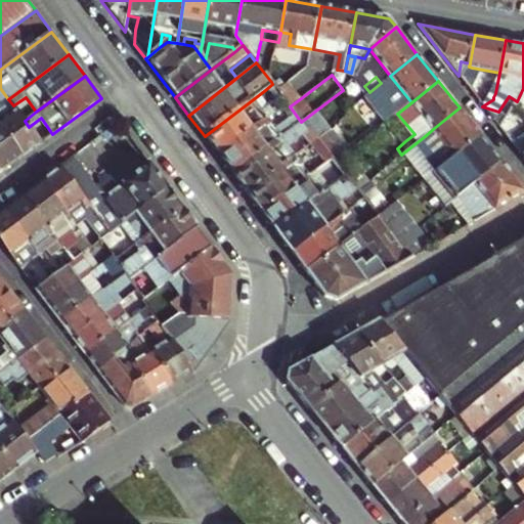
[(382,82),(381,83),(369,92),(368,92),(374,98),(387,88),(382,82)]
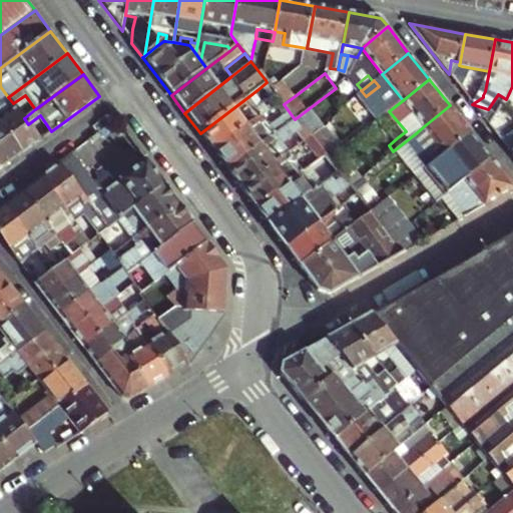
[(295,96),(284,81),(273,90),(281,101),(284,104),(295,96)]
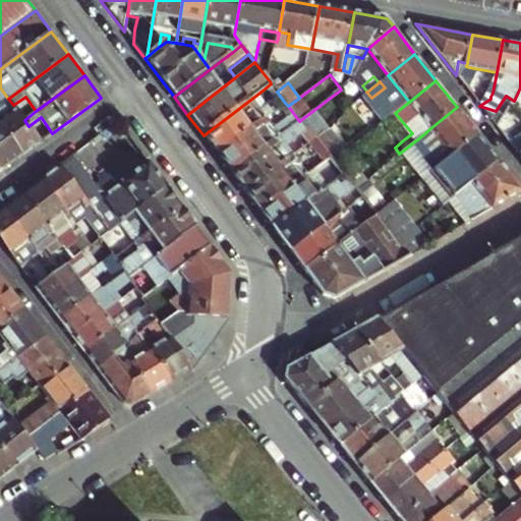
[(271,83),(264,90),(278,108),(285,103),(277,92),(271,83)]
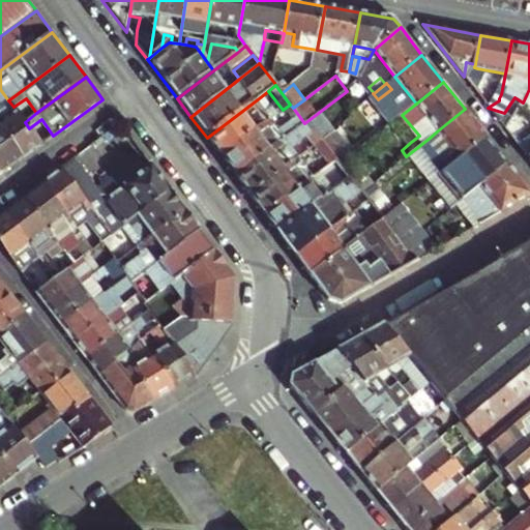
[(488,86),(477,94),(479,96),(488,108),(499,100),(499,98),(488,86)]
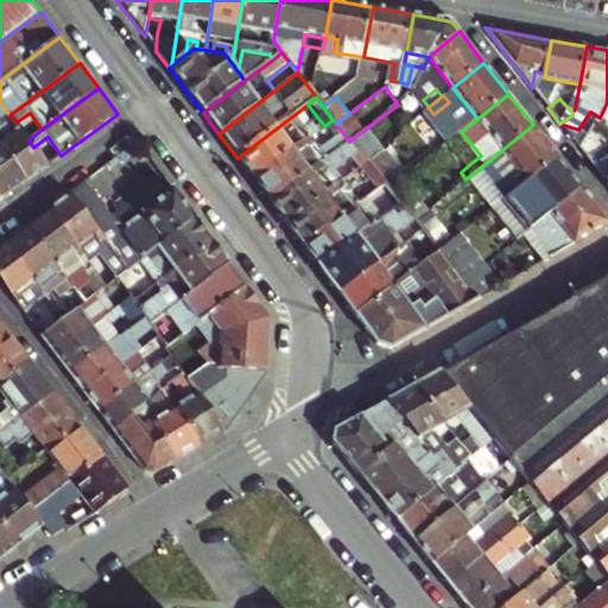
[(0,144),(27,181),(48,165),(33,147),(29,140),(16,122),(10,115),(0,102),(0,144)]
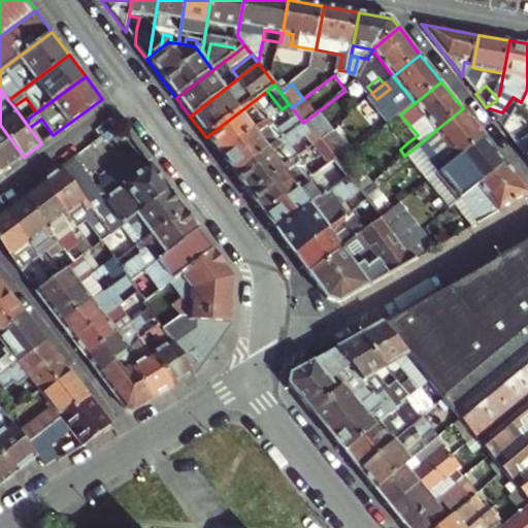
[(268,119),(254,101),(206,137),(220,156),(268,119)]
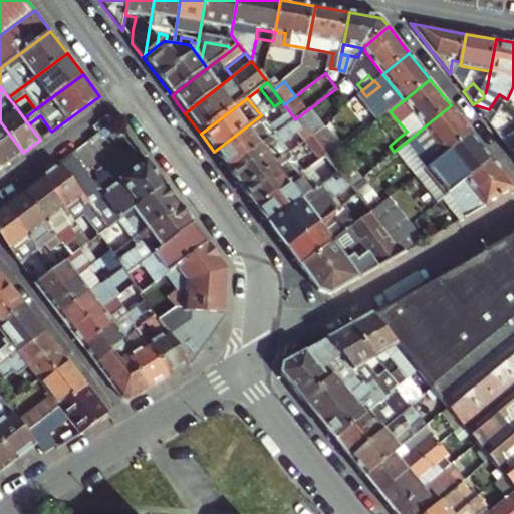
[(269,126),(261,115),(214,152),(228,171),(295,119),(284,104),(281,101),(274,106),(282,116),(269,126)]
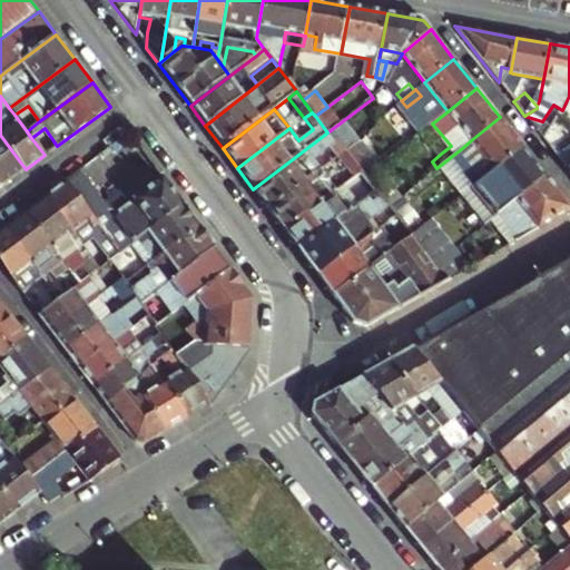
[(522,147),(500,117),(471,140),(494,169),(522,147)]
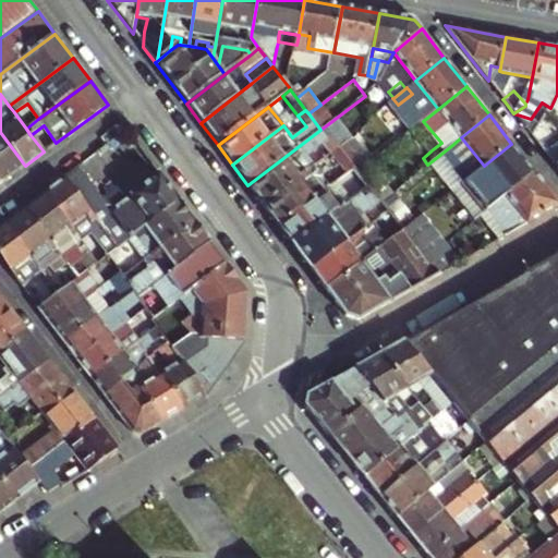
[(423,121),(415,126),(433,149),(441,143),(423,121)]
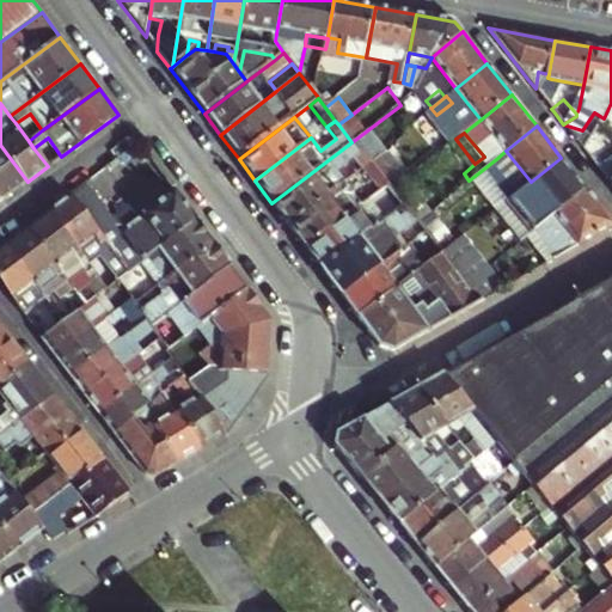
[(371,165),(386,154),(374,138),(359,150),(371,164),(371,165)]
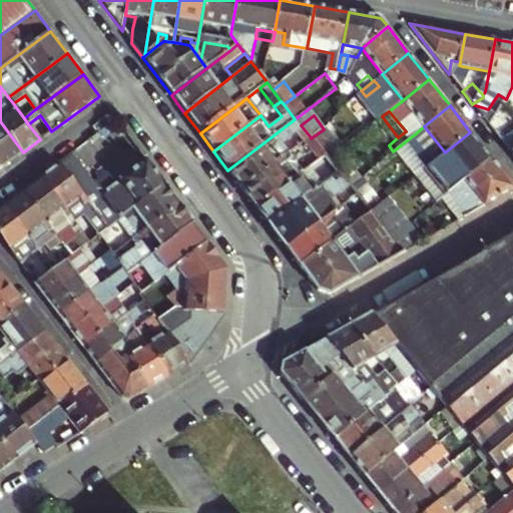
[(241,188),(289,154),(281,144),(294,133),(302,144),(311,137),(301,125),(295,119),(227,170),(241,188)]
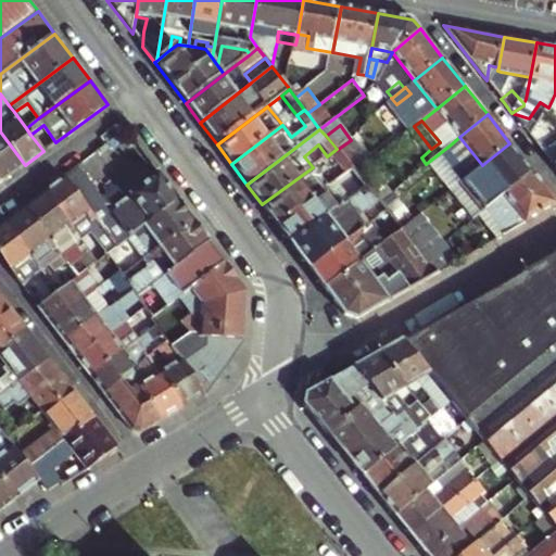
[(0,173),(4,180),(25,165),(0,131),(0,173)]
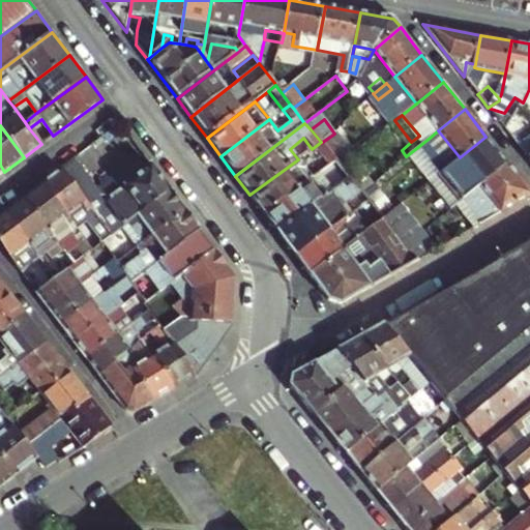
[(486,137),(460,157),(469,171),(438,196),(450,211),(465,199),(507,165),(486,137)]
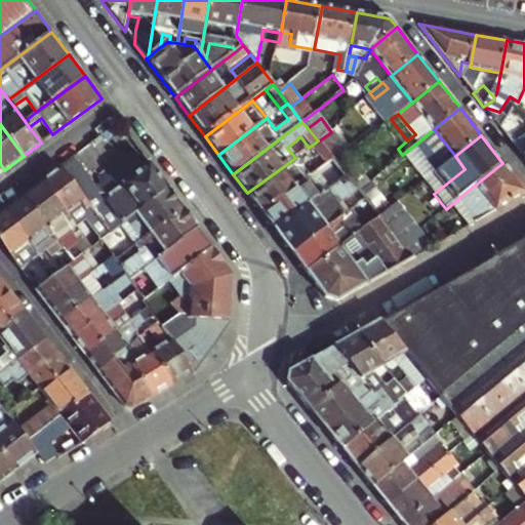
[(431,143),(426,136),(411,148),(416,154),(431,143)]
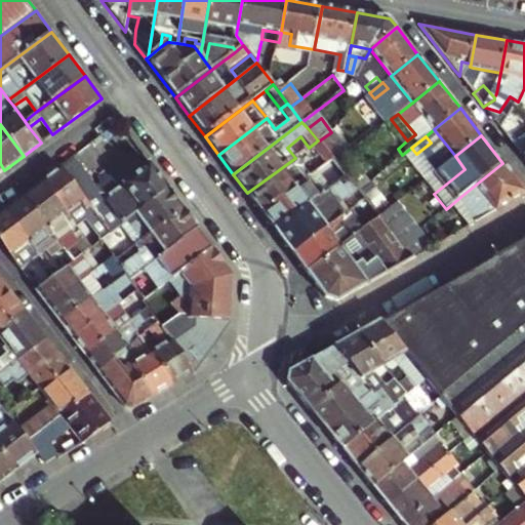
[(524,137),(514,145),(518,151),(524,159),(524,137)]
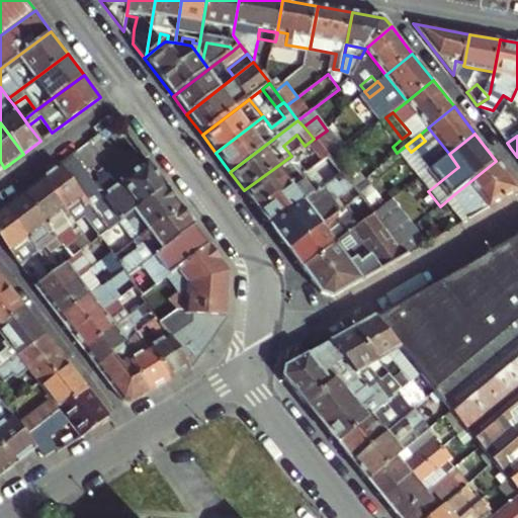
[(103,169),(113,148),(91,138),(81,159),(103,169)]
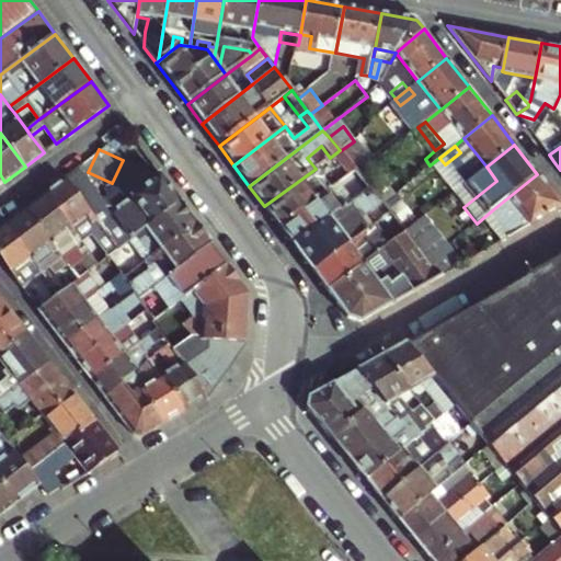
[(340,150),(330,158),(344,176),(346,175),(354,169),(340,151),(340,150)]
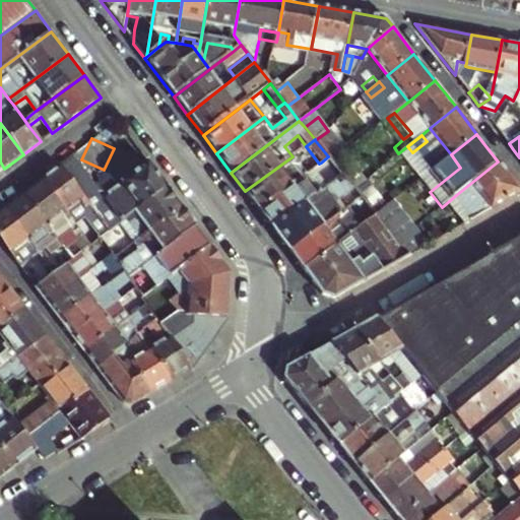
[(100,193),(72,156),(60,166),(111,231),(120,223),(168,187),(149,163),(124,182),(120,177),(100,193)]
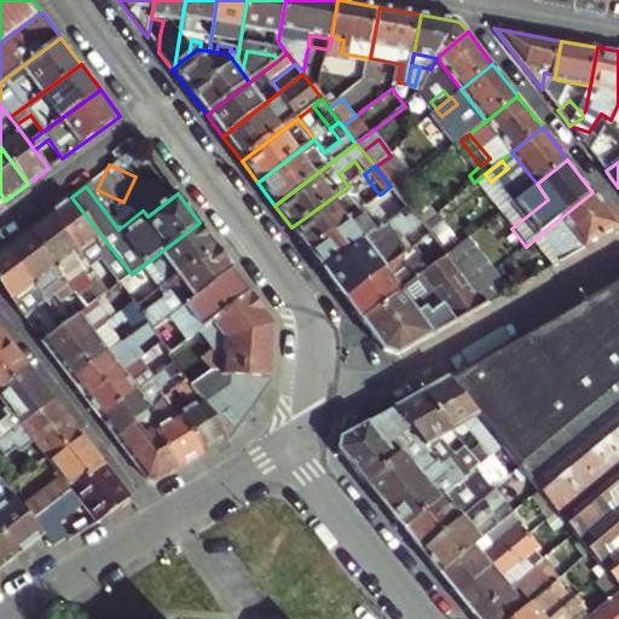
[(308,249),(365,207),(348,186),(291,227),(308,249)]
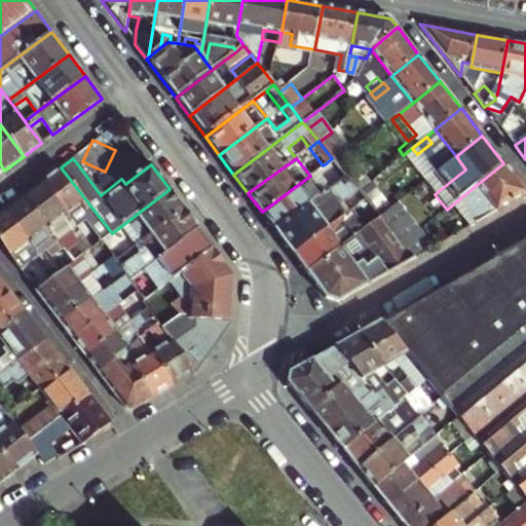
[(346,177),(336,164),(332,158),(325,164),(339,182),(346,177)]
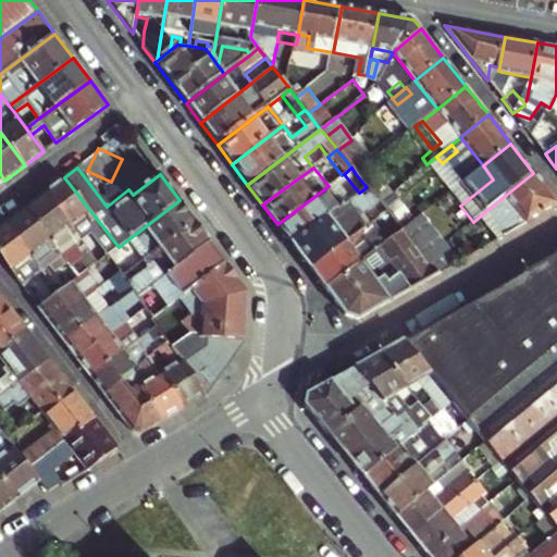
[(556,205),(556,202),(533,173),(489,209),(507,234),(556,205)]
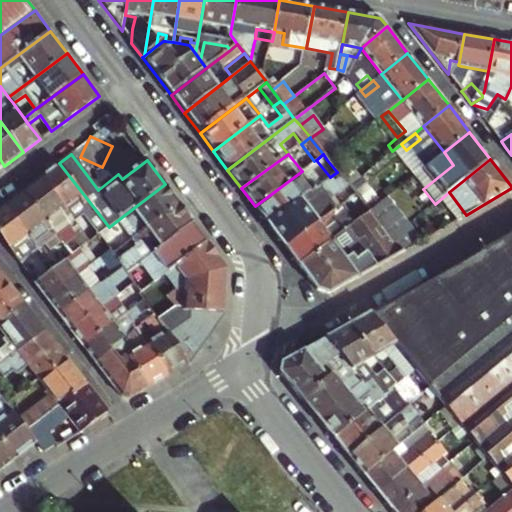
[(106,229),(109,227),(59,163),(41,177),(75,221),(86,212),(93,221),(101,232),(106,229)]
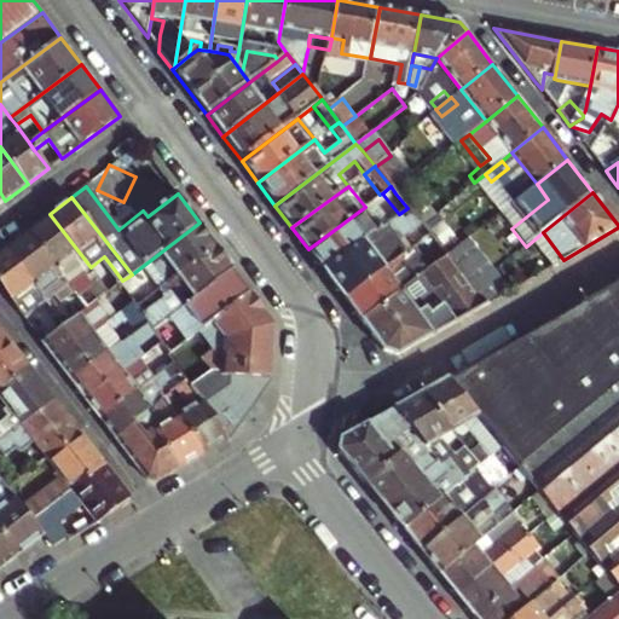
[(374,200),(365,207),(308,249),(324,271),(389,221),(374,200)]
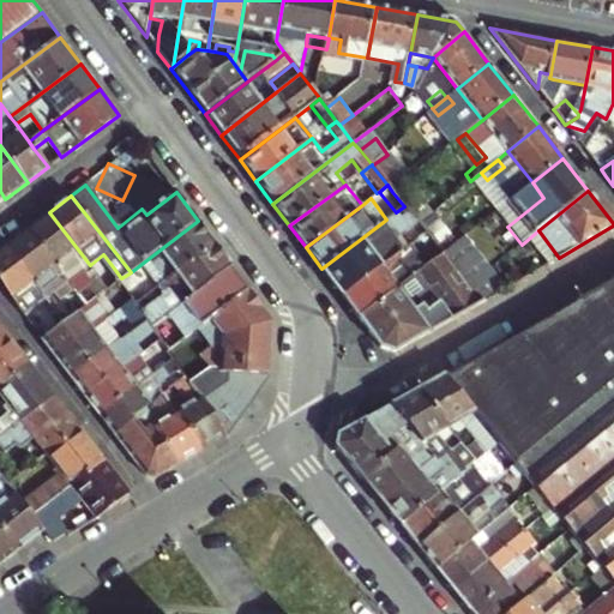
[(416,199),(407,208),(419,223),(428,215),(416,199)]
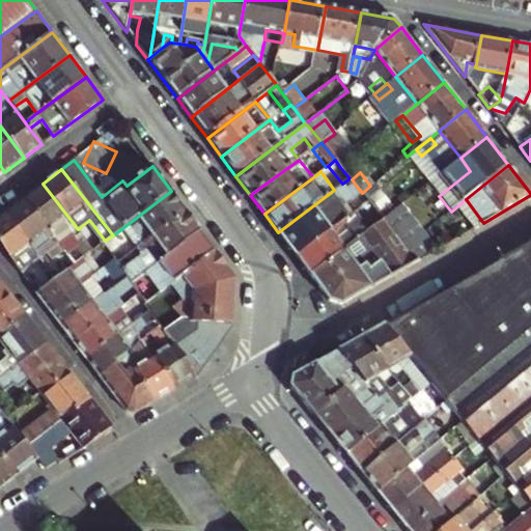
[(342,184),(334,190),(278,232),(296,256),(347,217),(341,208),(362,193),(352,179),(350,178),(342,184)]
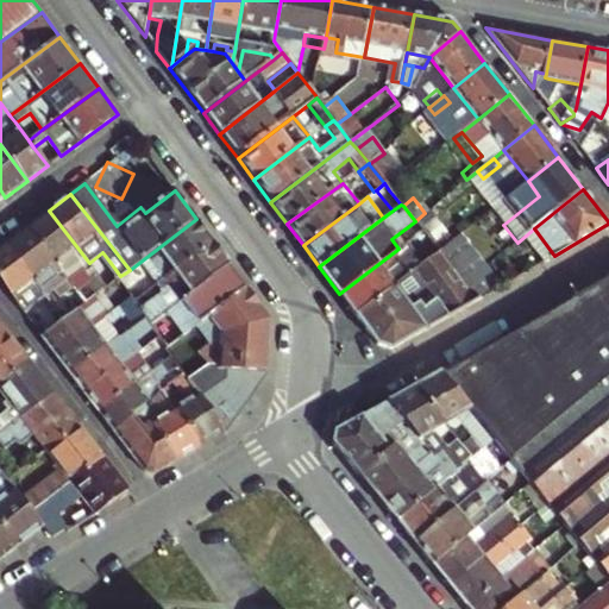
[(96,274),(89,263),(49,211),(27,227),(76,292),(90,281),(94,286),(102,281),(96,274)]
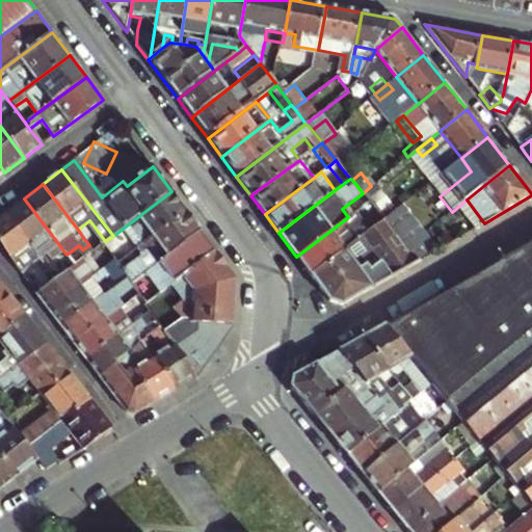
[(136,247),(186,210),(171,191),(123,229),(136,247)]
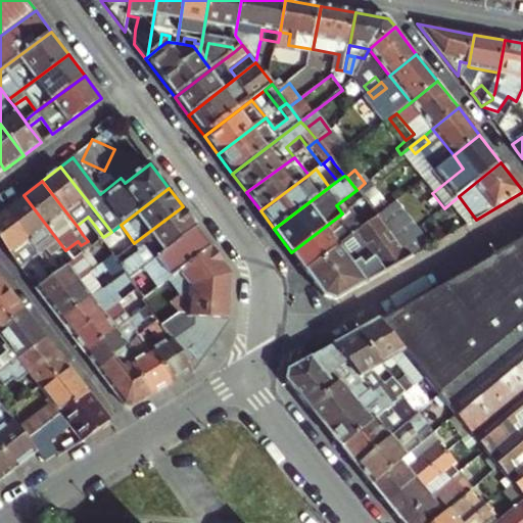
[(24,195),(5,208),(40,253),(53,243),(63,258),(68,254),(65,250),(24,195)]
